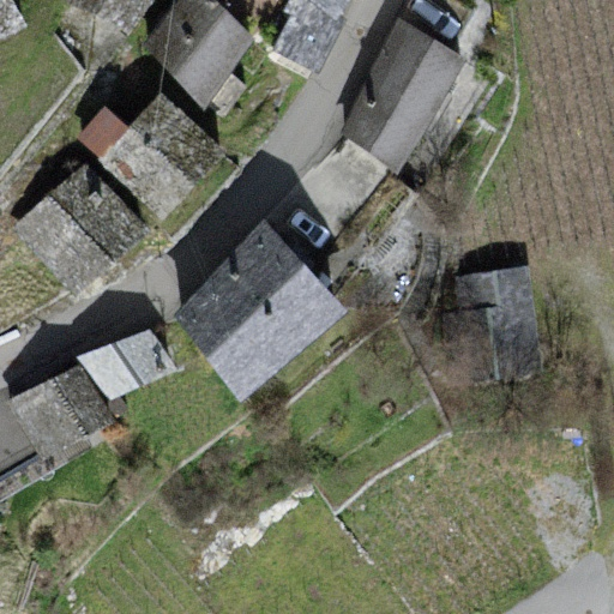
[(0,0),(0,38),(28,24),(14,0),(0,0)]
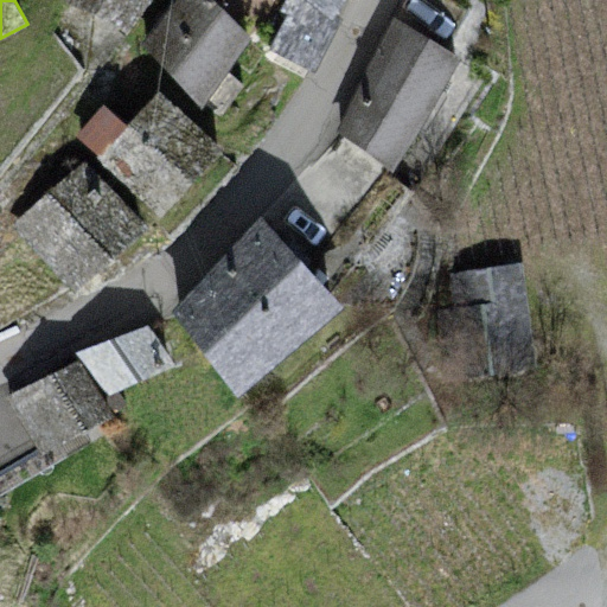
[(152,0),(66,0),(66,1),(132,31),(152,0)]
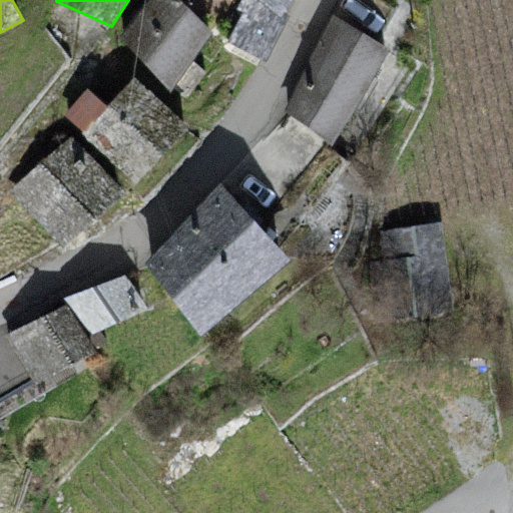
[(212,30),(183,0),(147,0),(120,36),(171,88),(212,30)]
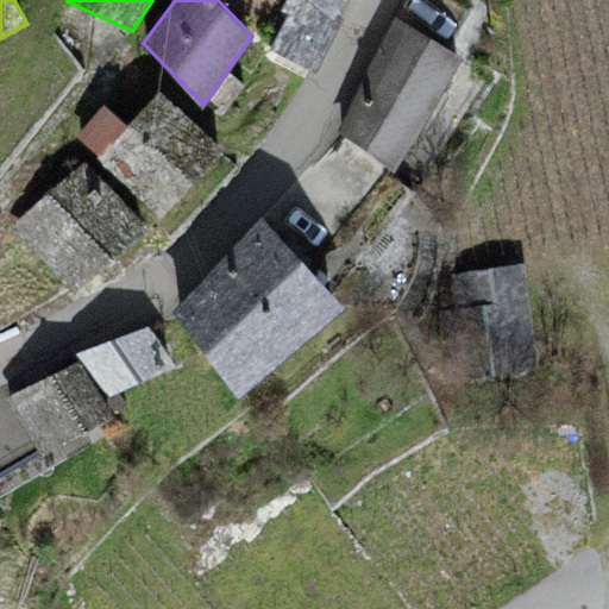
[(269,48),(316,71),(345,17),(337,11),(333,17),(311,0),(284,0),(281,10),(287,13),(269,48)]
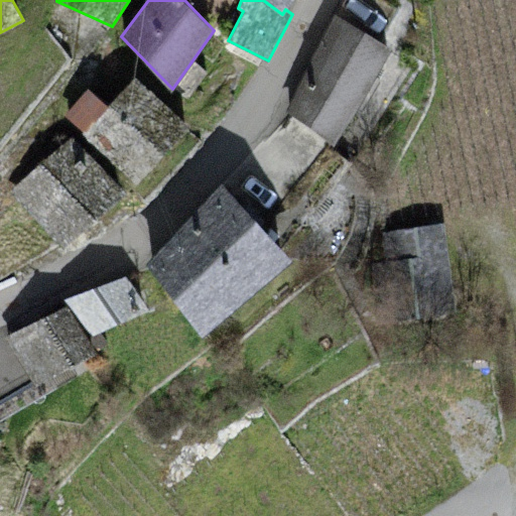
[(290,0),(263,0),(282,14),(285,9),(290,0)]
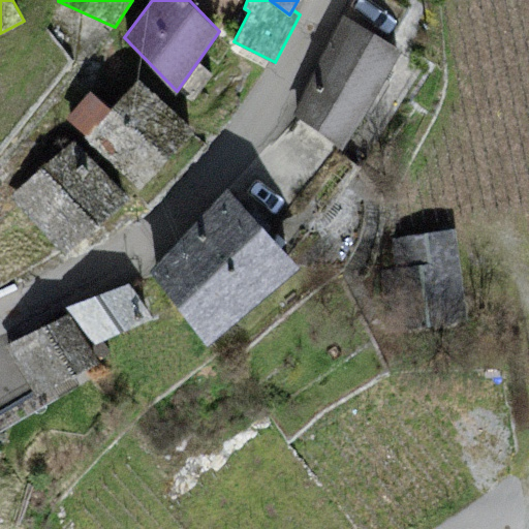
[(400,49),(342,12),(294,114),(342,145),(400,49)]
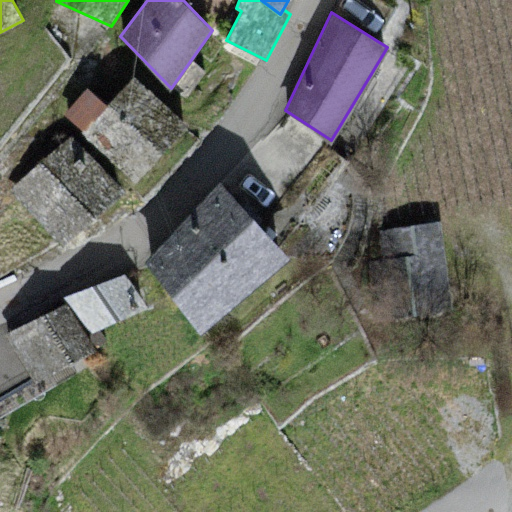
[(188,122),(135,73),(106,104),(87,87),(62,114),(134,180),(188,122)]
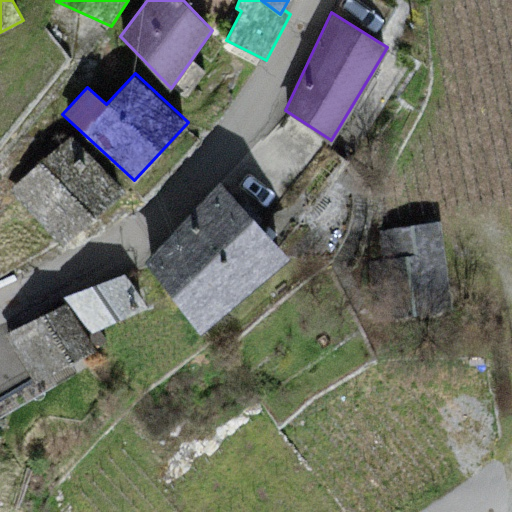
[(124,189),(72,133),(10,189),(62,246),(124,189)]
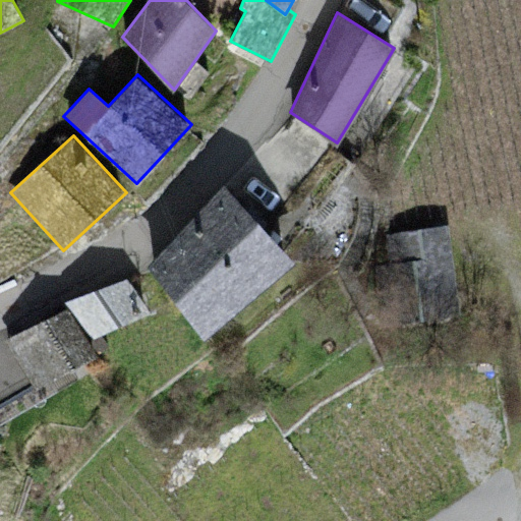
[(293,258),(224,182),(146,266),(203,337),(293,258)]
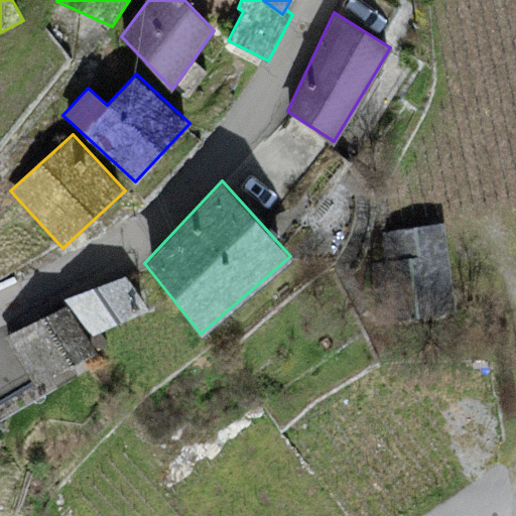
[(442,221),(379,230),(391,313),(455,304),(442,221)]
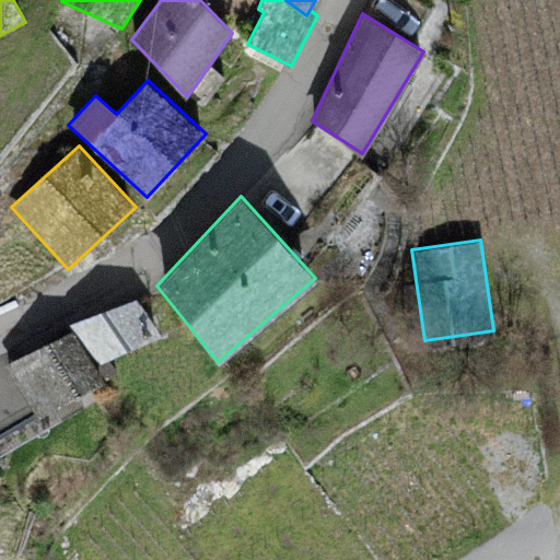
[(162,334),(138,299),(71,325),(101,362),(162,334)]
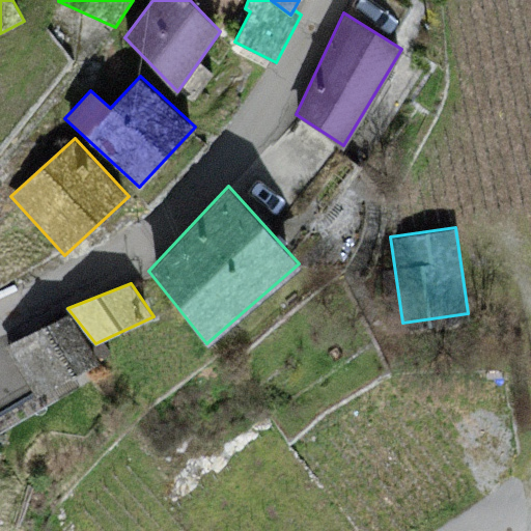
[(68,313),(5,345),(35,395),(95,360),(68,313)]
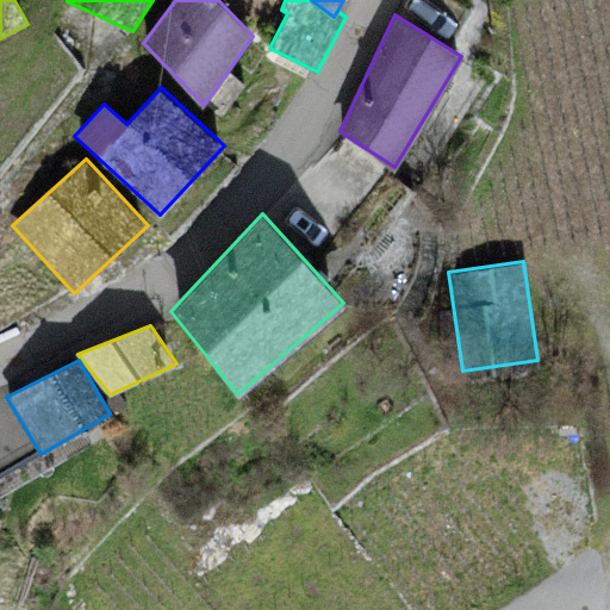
All buildings are outlined.
